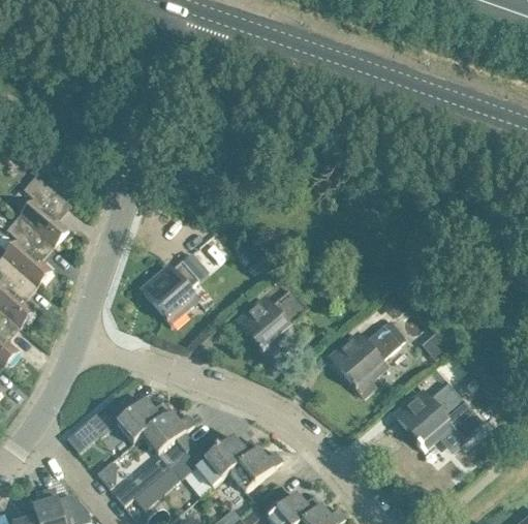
[(50,156),(38,167),(67,196),(79,185),(50,156)]
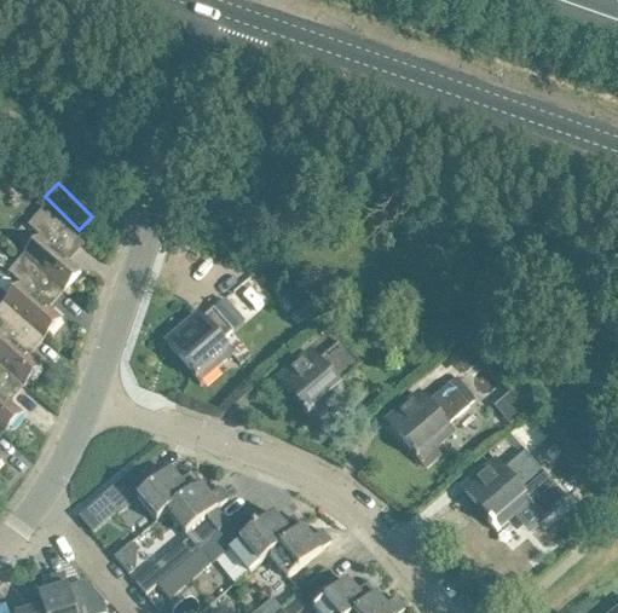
[(82,240),(64,224),(41,204),(27,221),(39,232),(22,252),(59,285),(62,288),(80,269),(65,255),(80,238),(81,241),(82,240)]
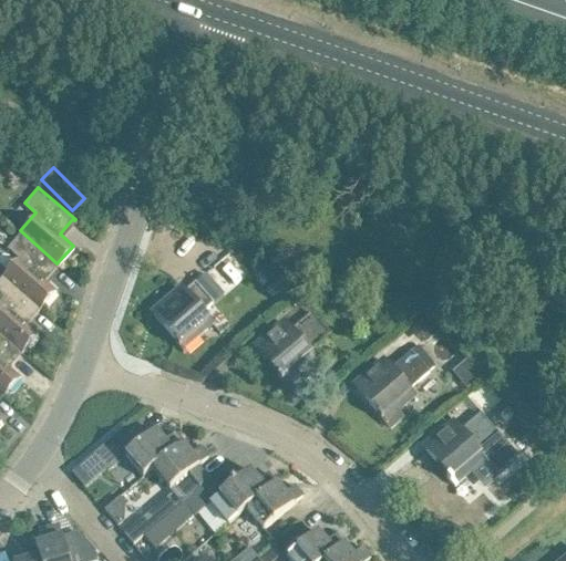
[(39,307),(54,289),(42,277),(54,261),(20,230),(7,246),(18,256),(1,273),(37,304),(39,307)]
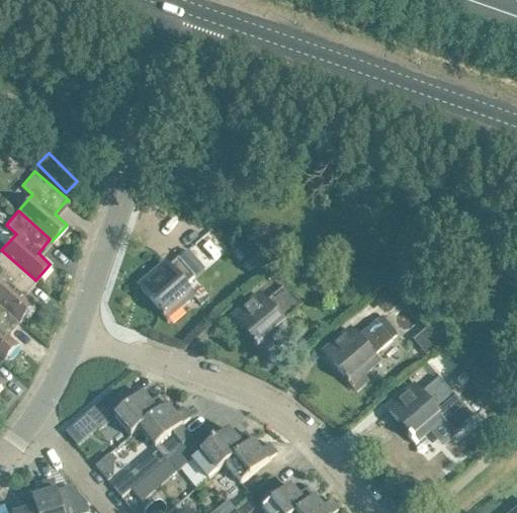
[(19,320),(33,304),(21,292),(33,278),(1,250),(0,251),(0,272),(0,303),(17,319),(19,320)]
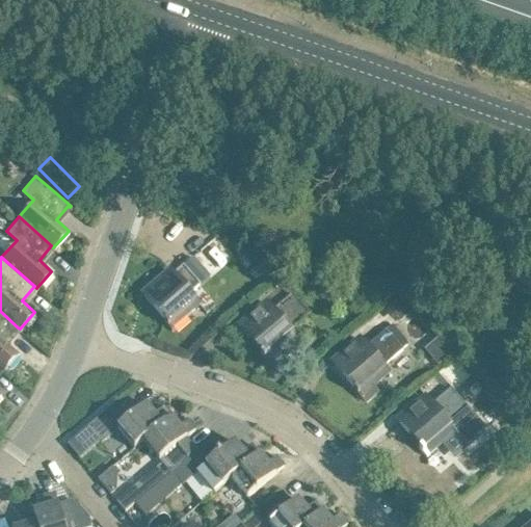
[(200,282),(182,263),(173,271),(170,268),(142,292),(164,317),(163,319),(170,327),(173,325),(171,323),(187,310),(197,300),(189,290),(200,282)]
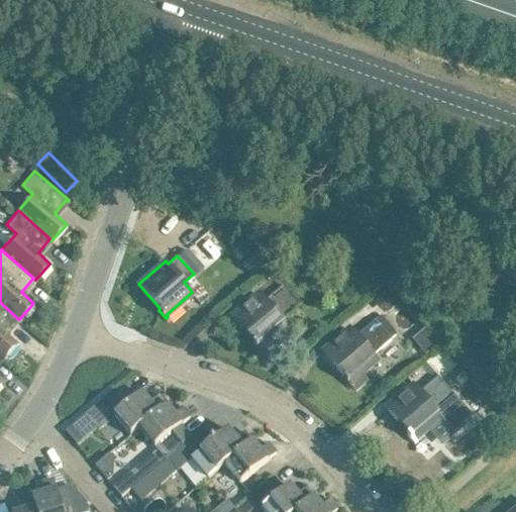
[(300,301),(285,283),(266,299),(260,292),(232,315),(253,339),(251,341),(262,352),(265,350),(263,348),(273,340),(270,337),(286,323),(282,317),(300,301)]
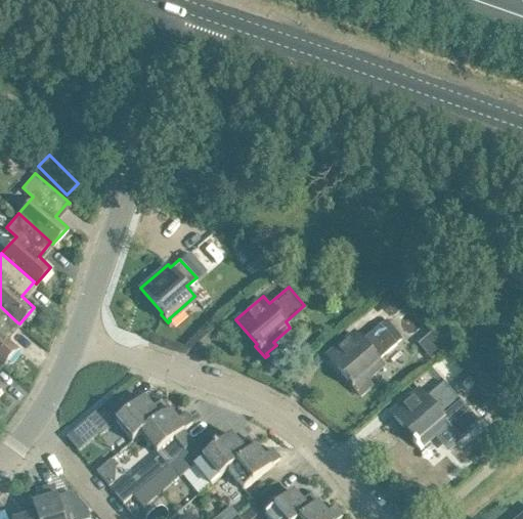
[(389,316),(405,302),(394,289),(378,303),(389,316)]
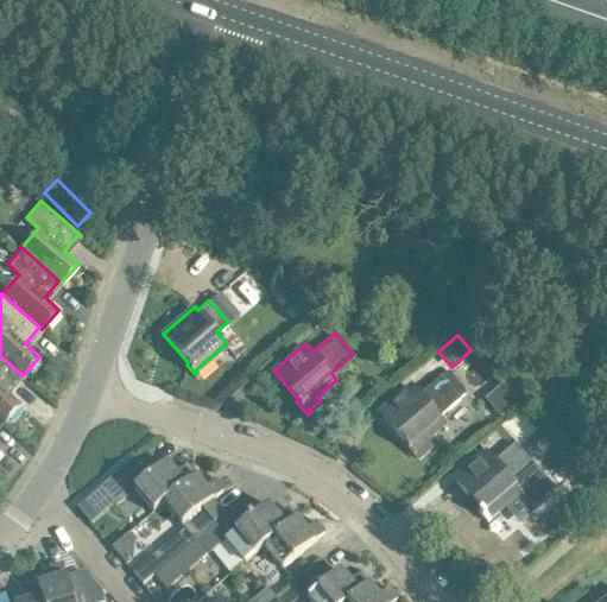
[(2,422),(20,403),(6,390),(20,374),(0,355),(0,419),(2,422)]
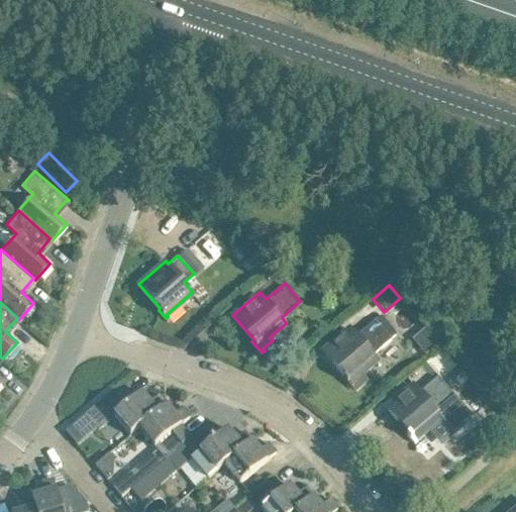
[(394,328),(382,314),(376,319),(374,317),(356,332),(350,326),(323,350),(343,375),(342,376),(349,385),(351,384),(353,387),(365,377),(359,372),(377,356),(373,352),(391,336),(388,333),(394,328)]
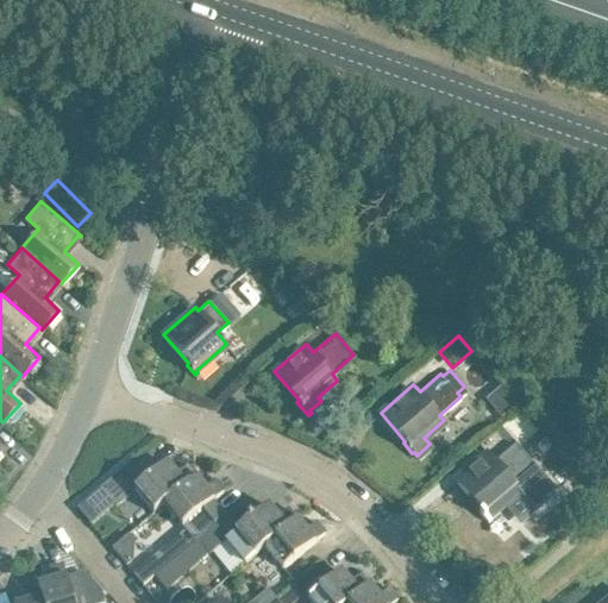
[(519,397),(533,420),(555,406),(540,383),(519,397)]
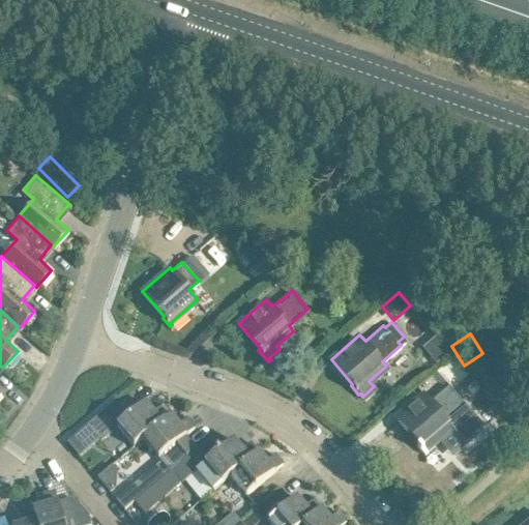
[(465,404),(448,383),(430,400),(424,394),(397,417),(417,442),(416,444),(424,453),(427,450),(424,448),(450,427),(454,431),(474,413),(465,404)]
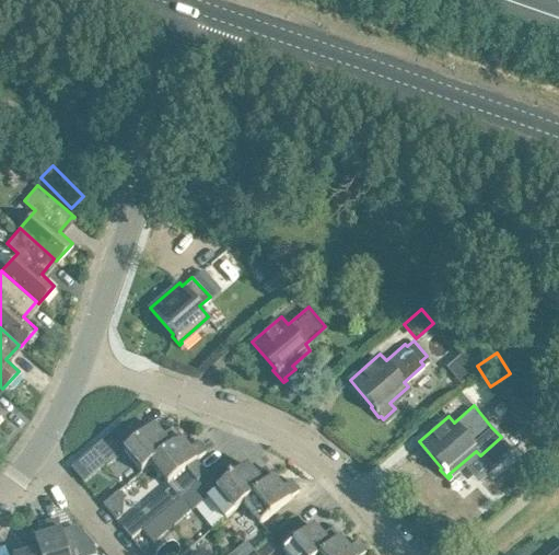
[(162,434),(152,423),(131,440),(117,424),(91,446),(106,463),(123,448),(140,469),(149,461),(179,436),(171,426),(162,434)]
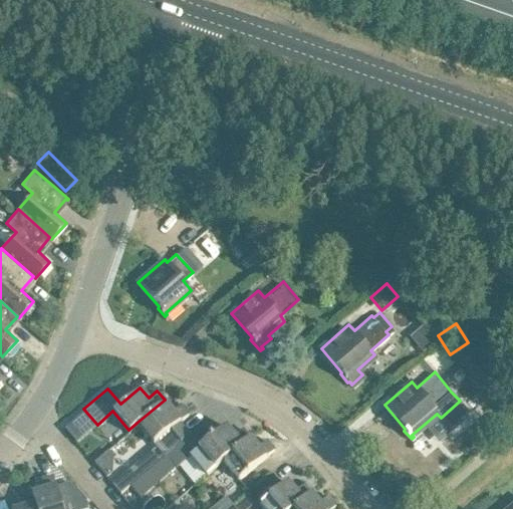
[(179,419),(188,412),(181,402),(172,409),(165,400),(137,423),(155,444),(164,455),(166,453),(190,432),(179,419)]
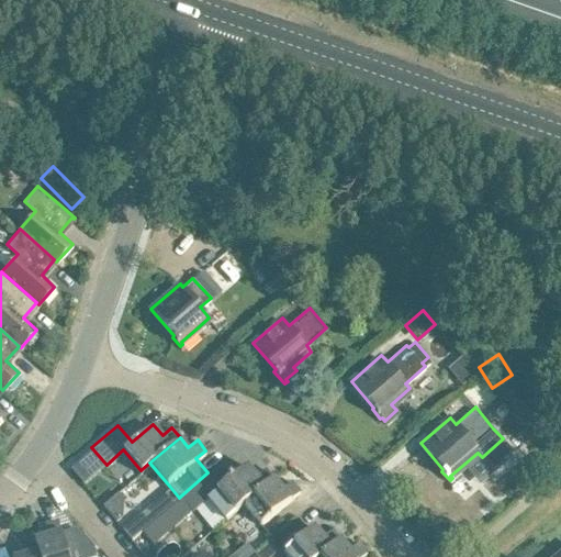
[(256,474),(246,463),(216,489),(208,497),(224,516),(233,510),(234,510),(243,502),(273,477),(265,467),(256,474)]
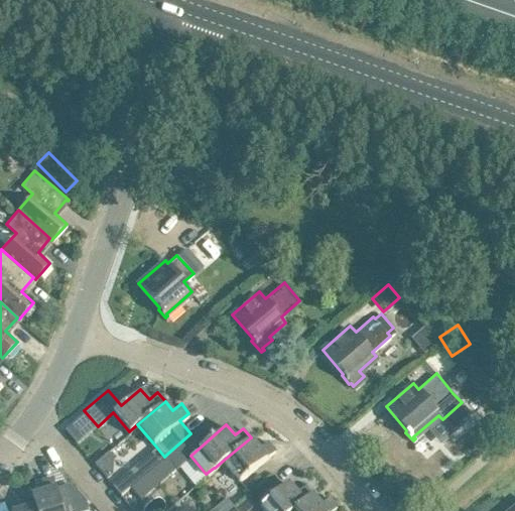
[(258,446),(251,437),(223,461),(239,480),(259,462),(274,449),(267,439),(258,446)]
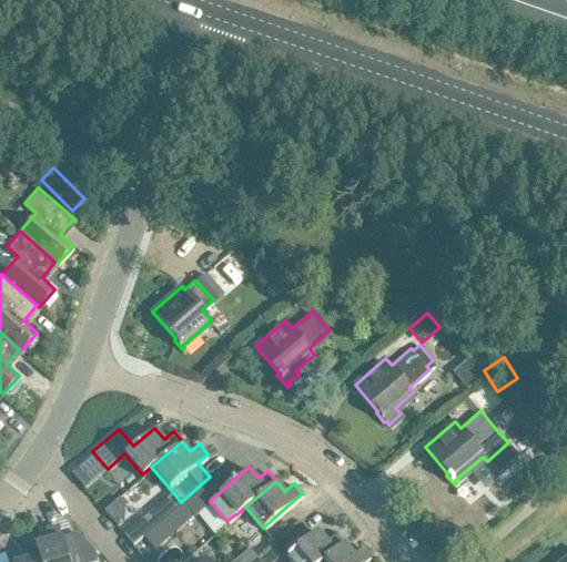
[(158,522),(181,502),(171,490),(123,531),(132,542),(143,533),(157,521),(158,522)]
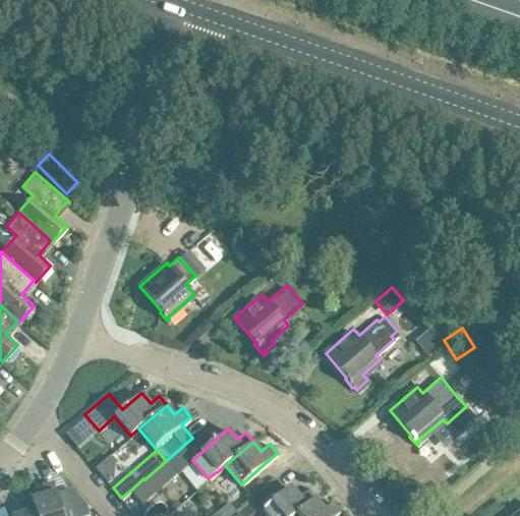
[(143,478),(131,490),(141,501),(177,470),(168,459),(166,461),(145,479),(143,478)]
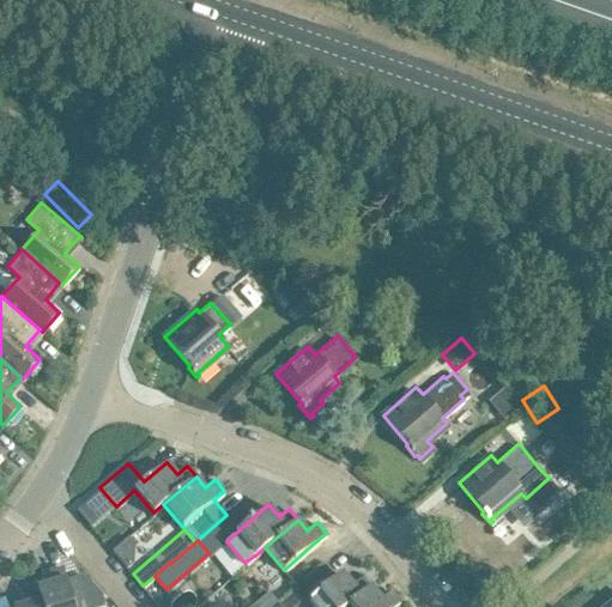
[(66,577),(62,564),(48,569),(52,581),(38,586),(44,606),(92,606),(103,604),(101,592),(86,575),(85,576),(80,577),(79,572),(66,577)]
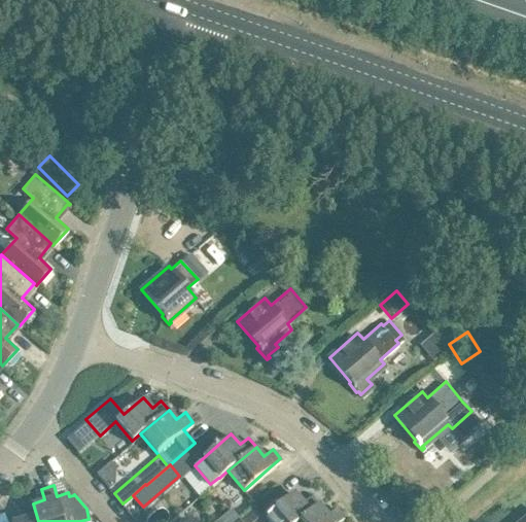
[(303,501),(293,491),(266,515),(272,521),(296,521),(319,503),(311,494),(303,501)]
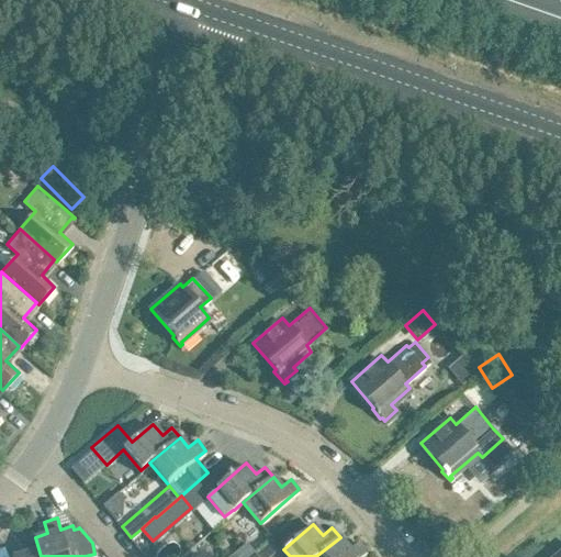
[(41,556),(35,537),(22,541),(25,552),(11,556),(41,556)]
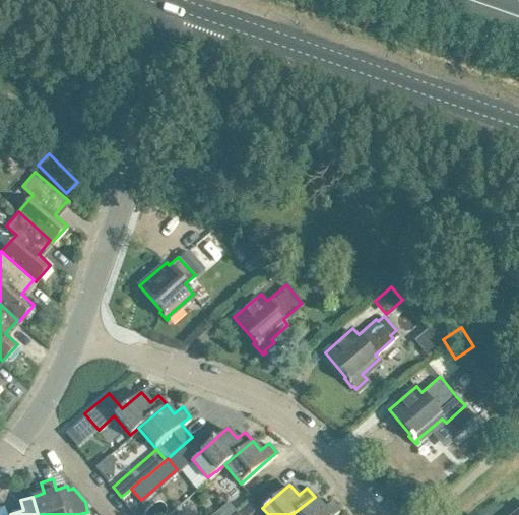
[(323,507),(315,497),(293,514),(331,514),(338,509),(331,500),(323,507)]
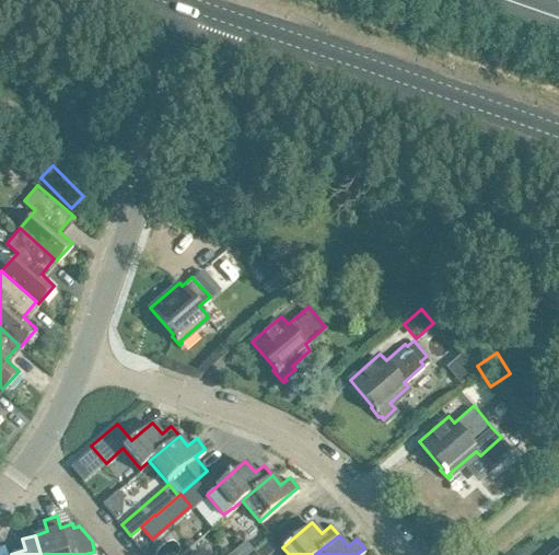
[(245,554),(254,548),(245,538),(239,543),(224,554),(245,554)]
